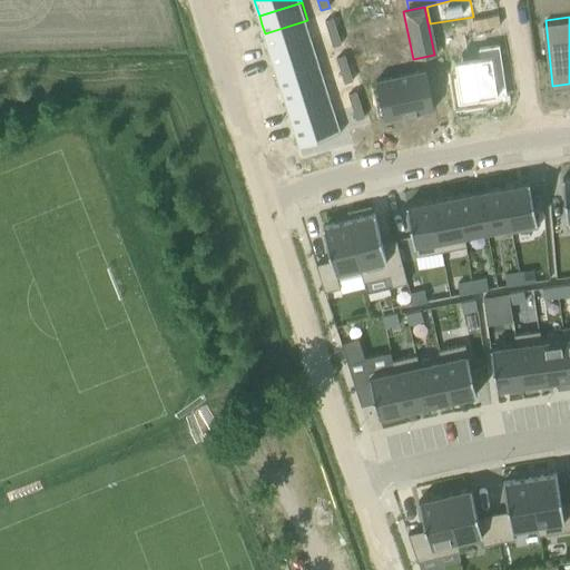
[(333,19),(324,21),(327,35),(336,32),(333,19)]
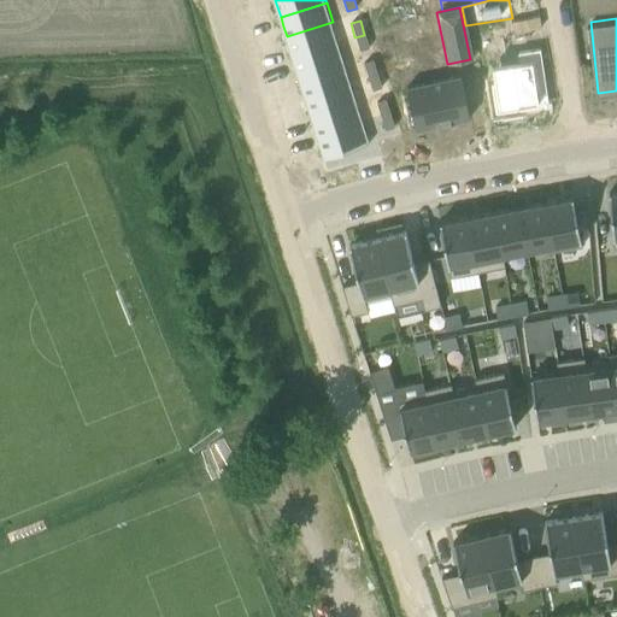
[(333,22),(287,36),(293,57),(339,42),(333,22)]
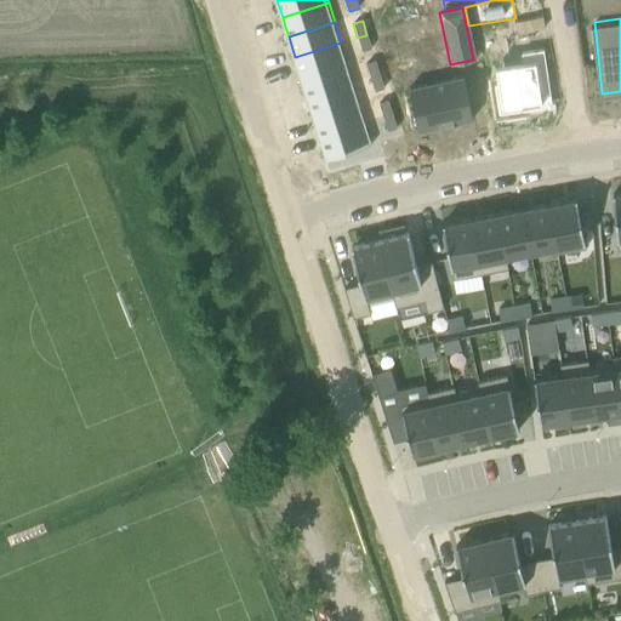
[(366,35),(357,38),(362,52),(371,49),(366,35)]
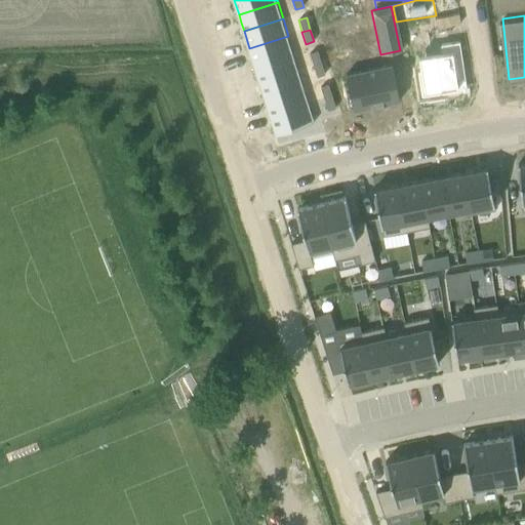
[(288,36),(249,48),(255,65),(294,52),(288,36)]
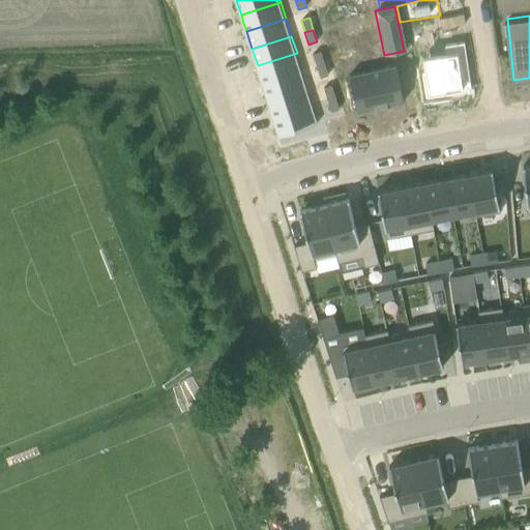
[(427,71),(423,72),(428,97),(446,94),(445,91),(469,87),(462,42),(443,46),(444,54),(423,57),(427,71)]
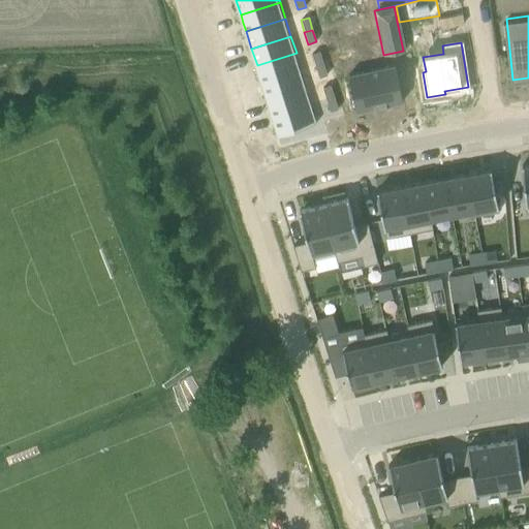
[(320,52),(312,55),(316,66),(323,64),(320,52)]
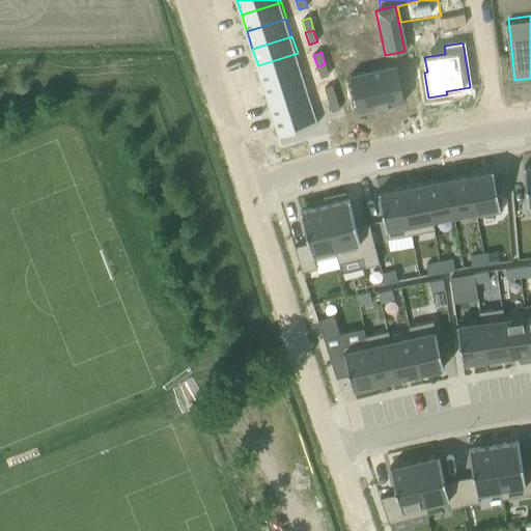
[(298,53),(258,65),(263,83),(303,71),(298,53)]
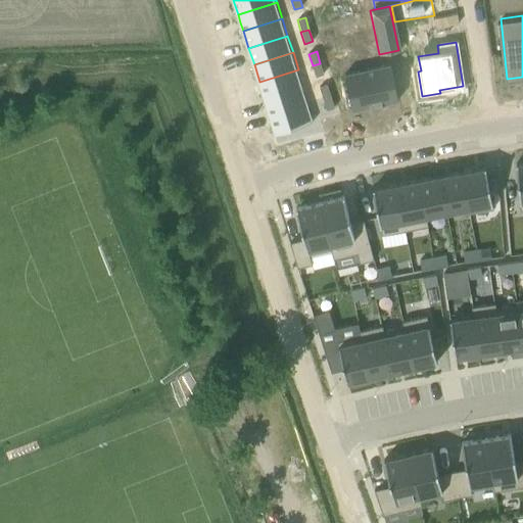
[(320,63),(313,65),(316,78),(324,75),(320,63)]
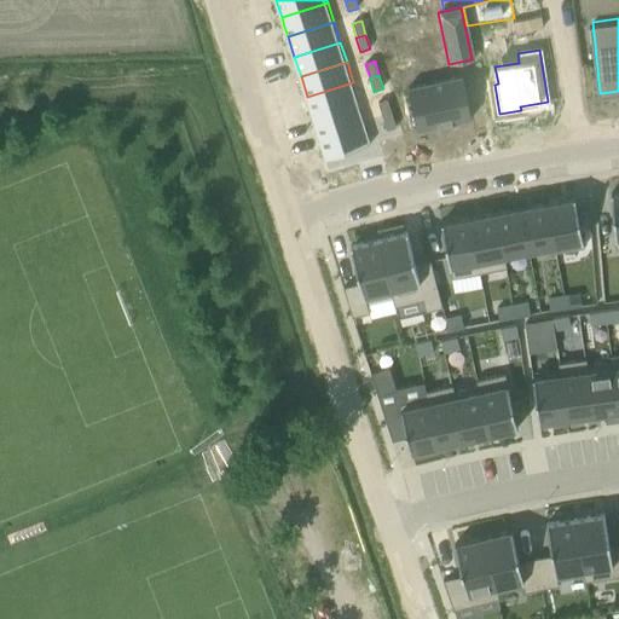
[(353,82),(307,97),(313,116),(359,102),(353,82)]
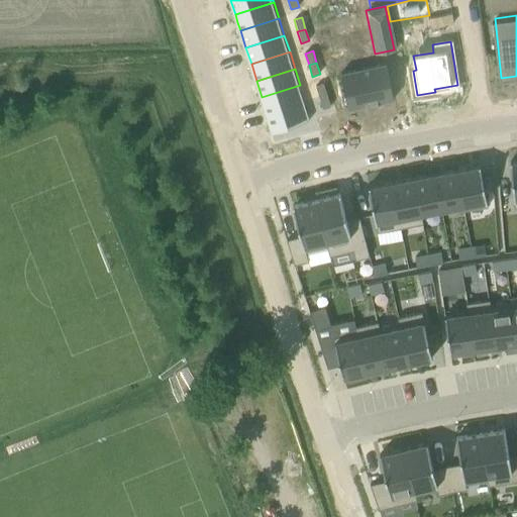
[(380,73),(334,84),(344,119),(389,107),(380,73)]
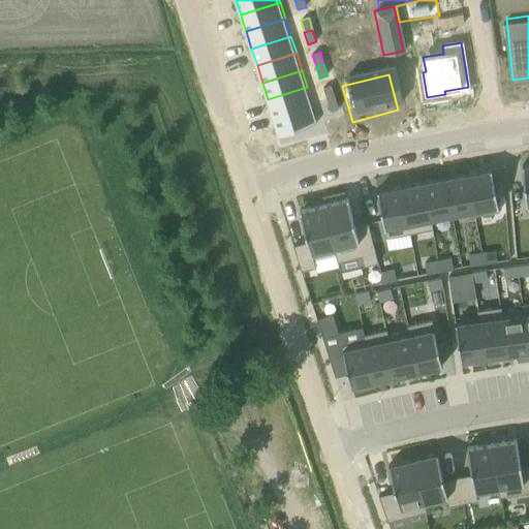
[(307,87),(268,99),(273,117),(312,104),(307,87)]
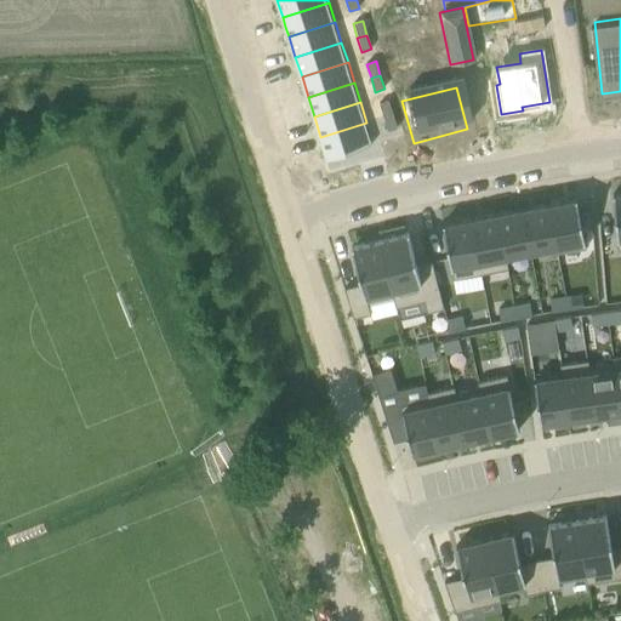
[(388,102),(379,104),(383,119),(392,117),(388,102)]
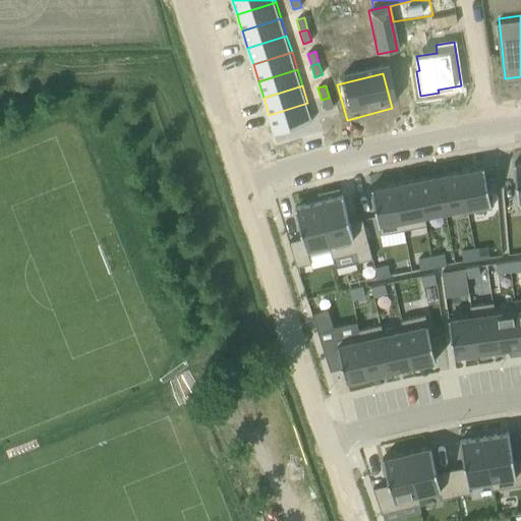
[(329,98),(322,100),(325,112),(333,109),(329,98)]
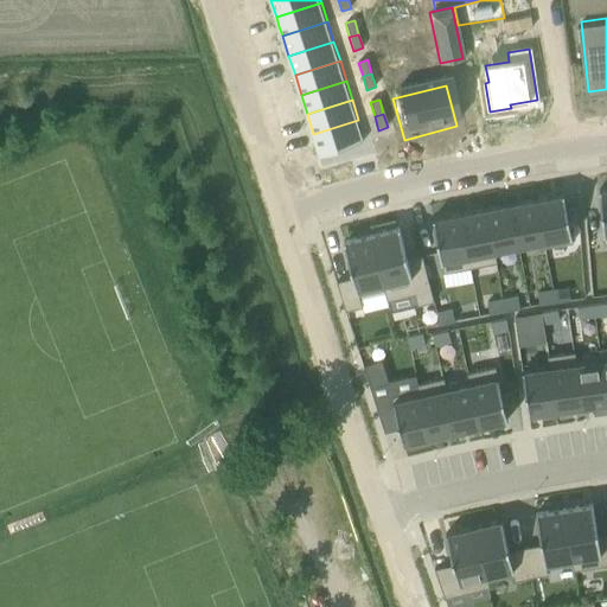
[(358,120),(313,134),(320,154),(365,140),(358,120)]
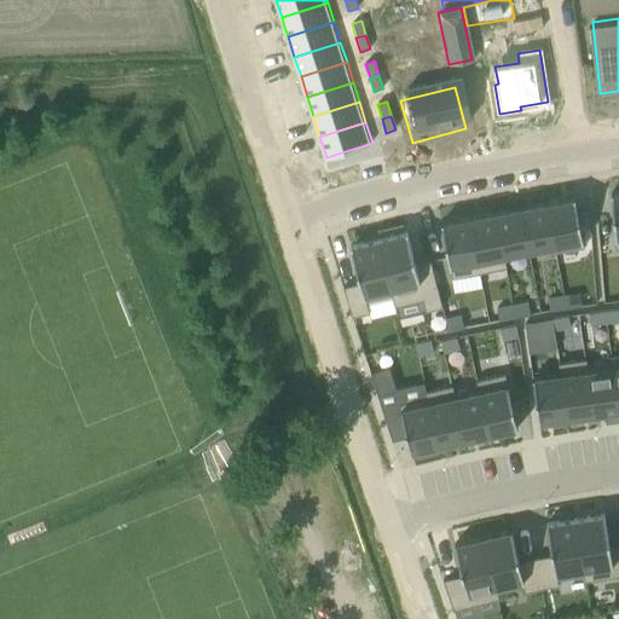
[(573,197),(545,202),(554,247),(553,247),(554,253),(583,247),(573,197)]
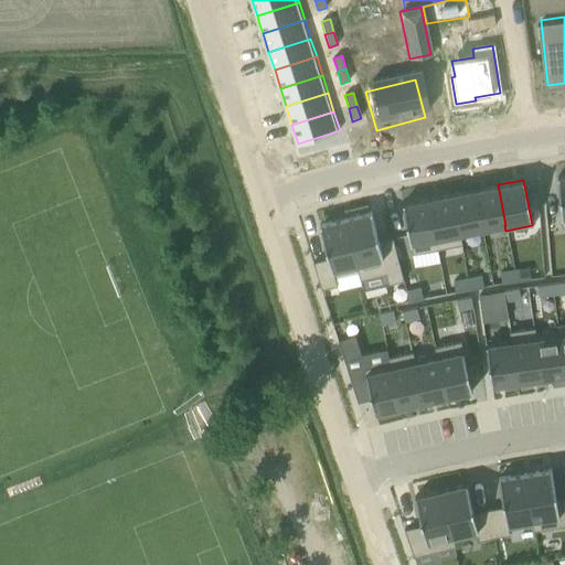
[(498,184),(475,189),(482,230),(504,225),(505,225),(498,184)]
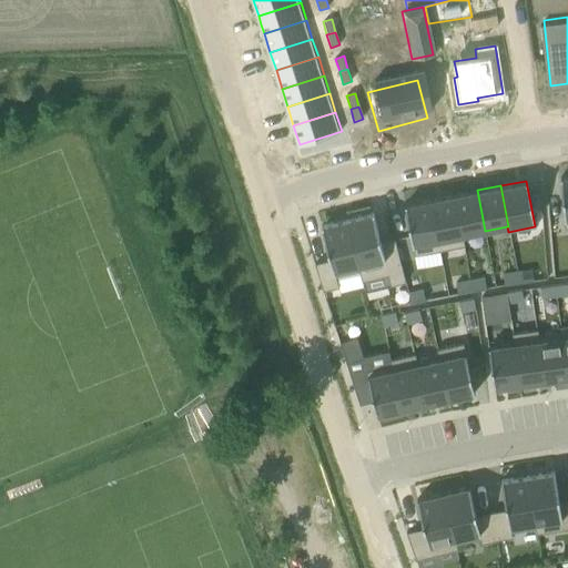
[(477,190),(453,194),(460,235),(462,235),(485,231),(477,190)]
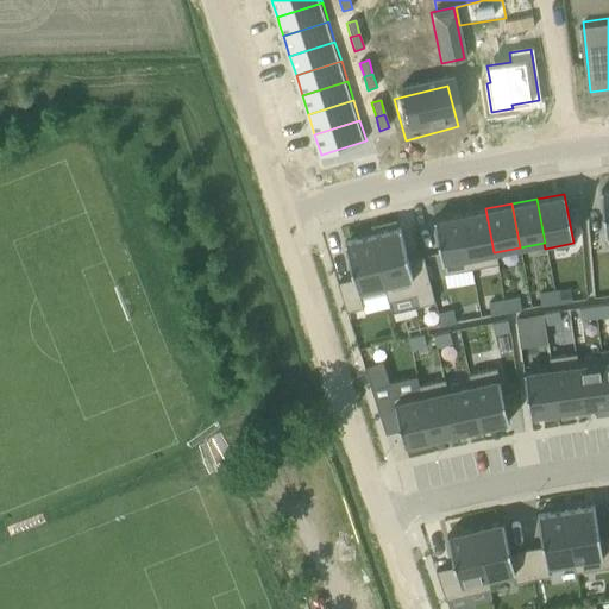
[(485,208),(460,213),(471,268),(497,263),(495,252),(494,252),(485,208)]
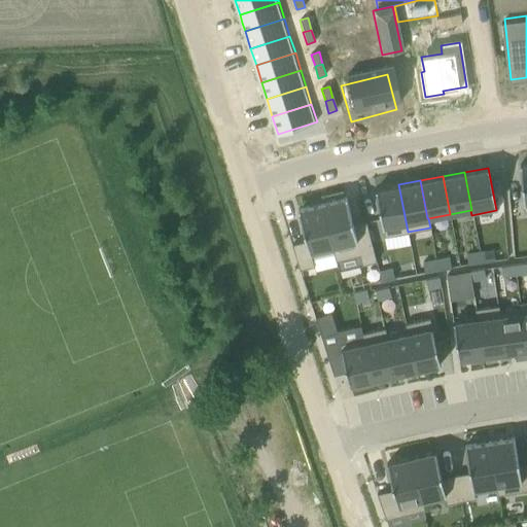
[(398,184),(375,189),(383,237),(408,232),(398,184)]
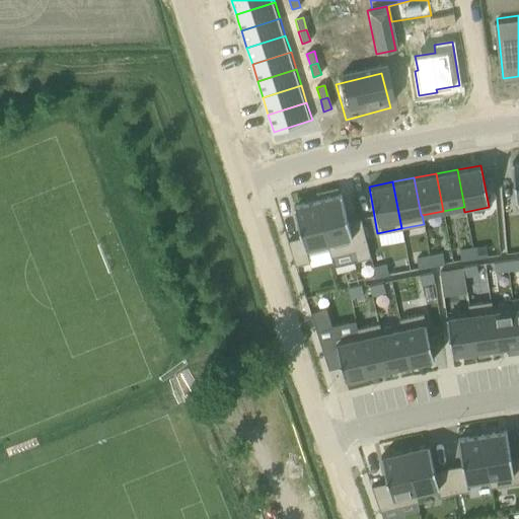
[(341,194),(316,200),(328,247),(327,247),(329,256),(330,256),(334,267),(356,261),(370,256),(360,217),(347,220),(341,194)]
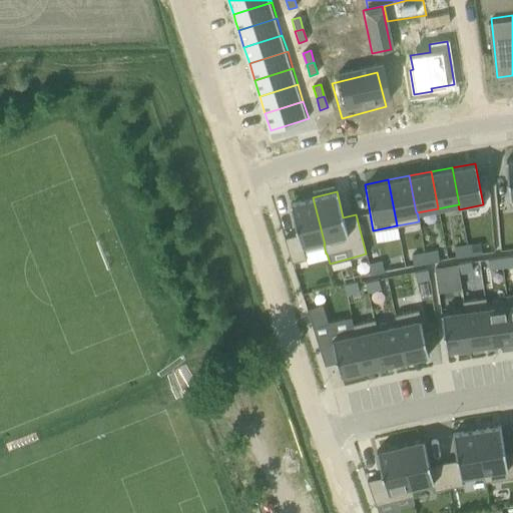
[(298,234),(284,237),(292,263),(305,260),(303,249),(324,244),(325,244),(313,197),(290,203),(298,234)]
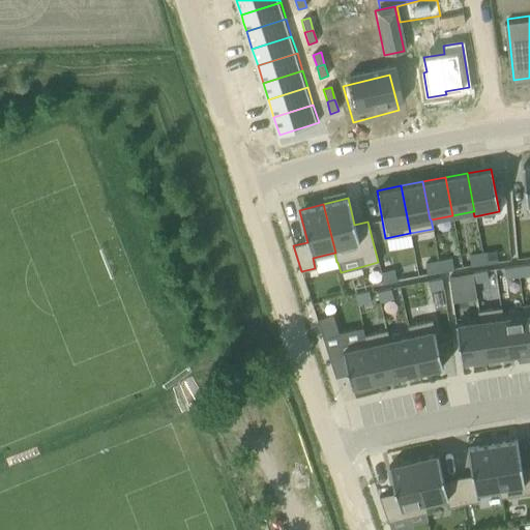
[(495,247),(482,249),(483,260),(497,258),(495,247)]
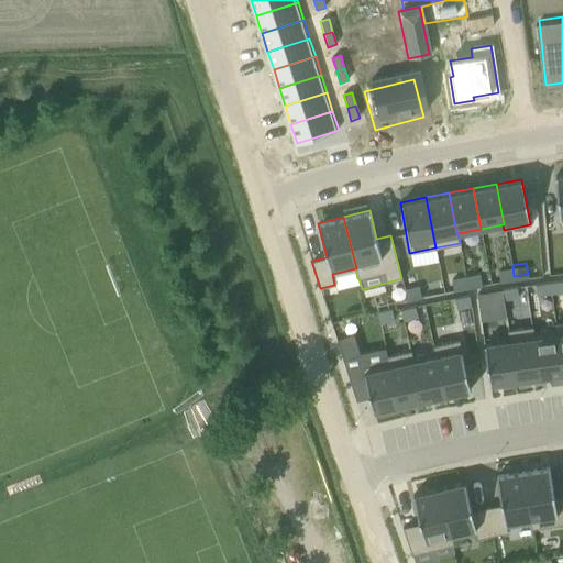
[(512,265),(498,267),(499,278),(514,276),(512,265)]
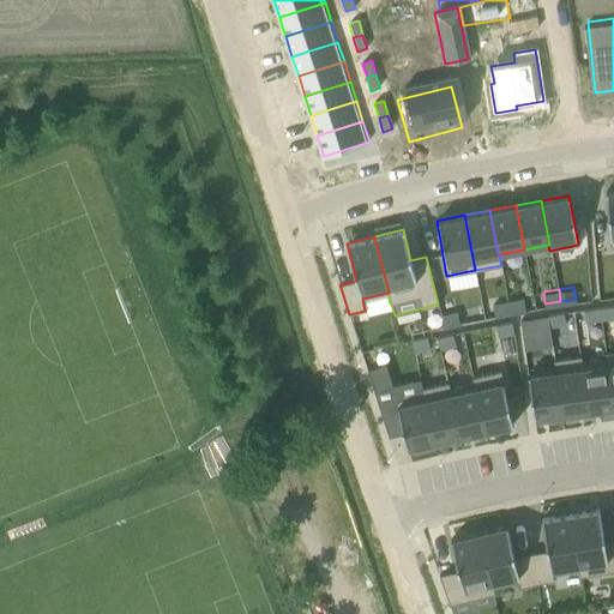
[(523,300),(507,302),(510,314),(525,312),(523,300)]
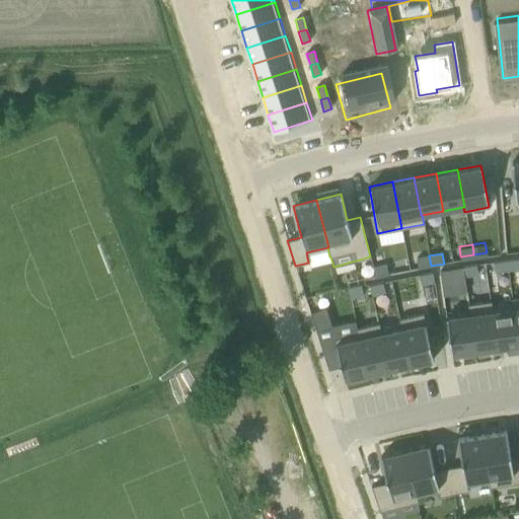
[(429,255),(416,258),(418,269),(431,266),(429,255)]
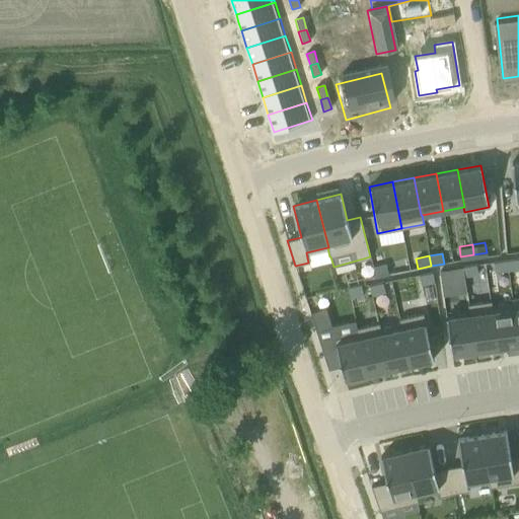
[(518,258),(506,261),(508,271),(518,269),(518,258)]
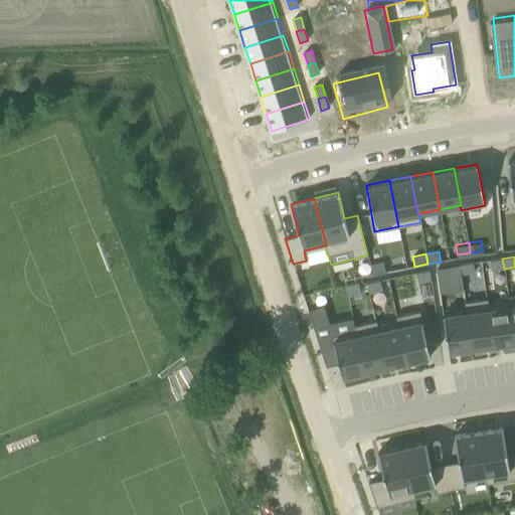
[(382,259),(370,262),(372,272),(385,269),(382,259)]
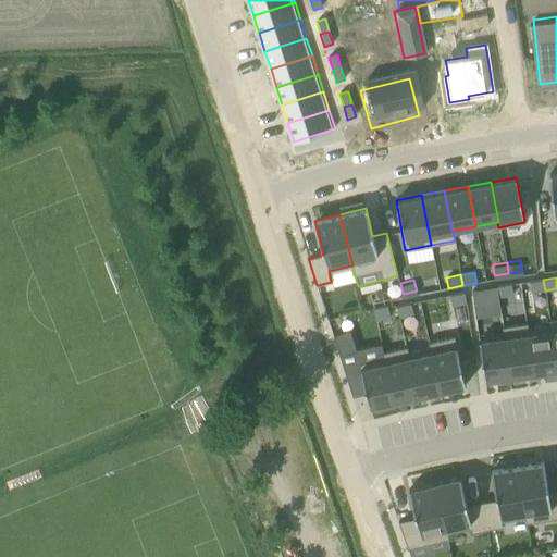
[(543,280),(529,282),(531,293),(545,291),(543,280)]
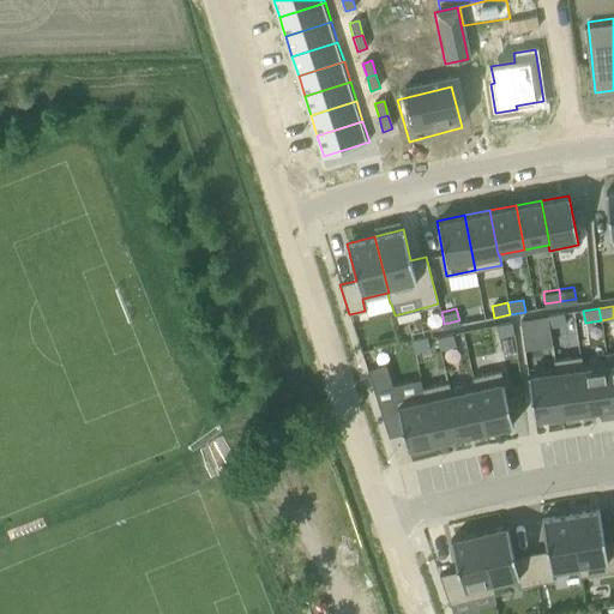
[(563,313),(547,315),(549,327),(565,325),(563,313)]
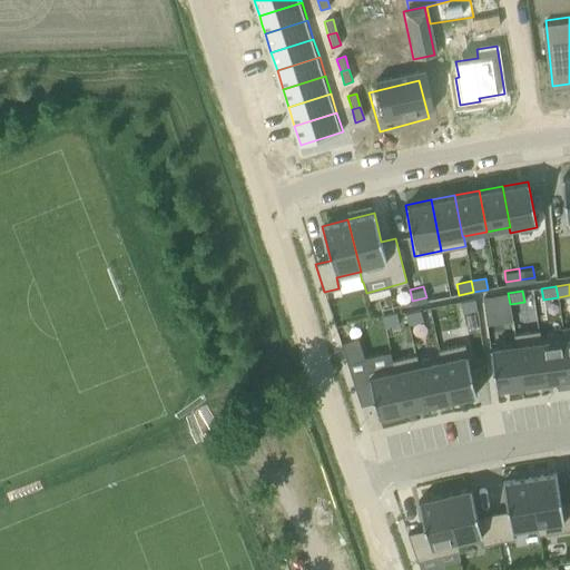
[(508,293),(482,297),(484,311),(510,307),(510,304),(508,293)]
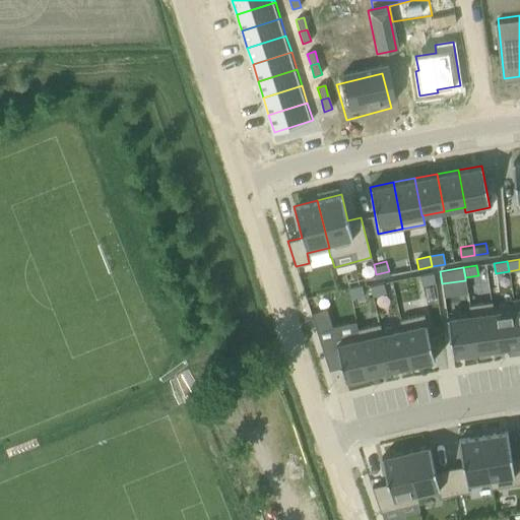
[(433,273),(419,275),(421,285),(435,282),(433,273)]
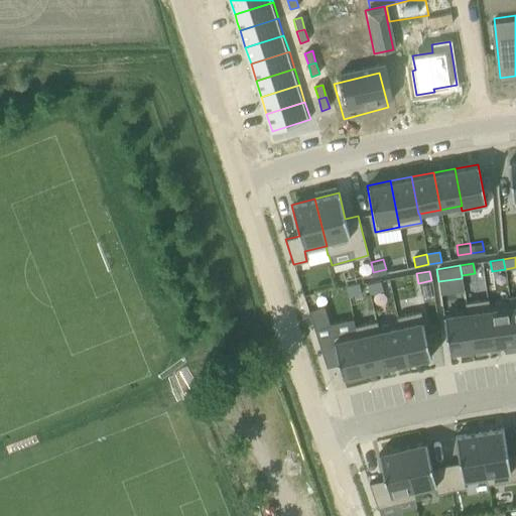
[(380,281),(367,284),(370,293),(382,290),(380,281)]
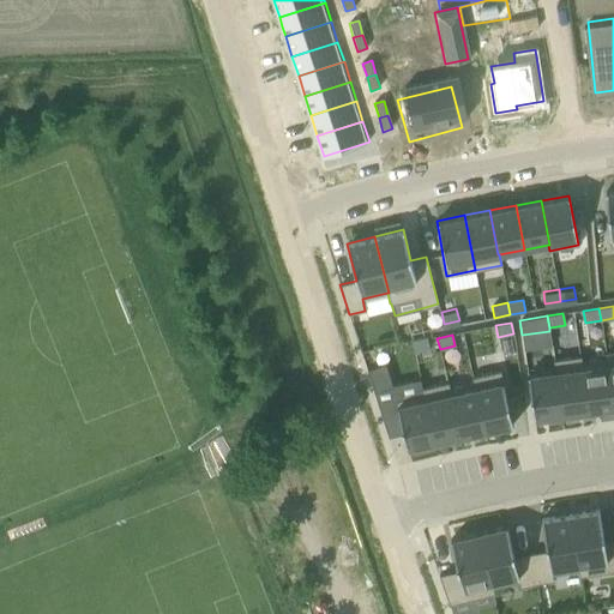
[(426,337),(411,341),(414,351),(429,348),(426,337)]
